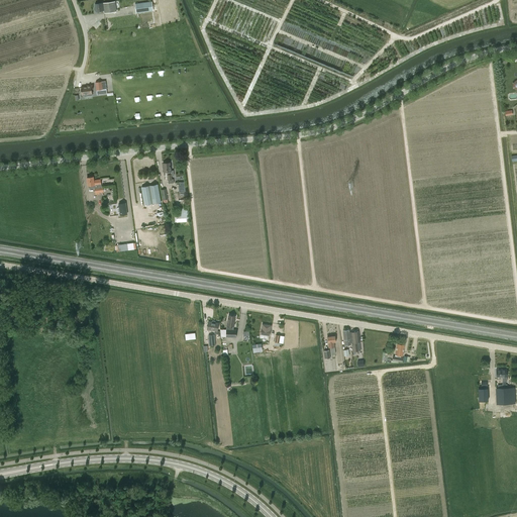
[(96,11),(104,10),(104,13),(117,11),(115,1),(95,4),(95,7),(95,8),(94,8),(95,11),(96,11)]
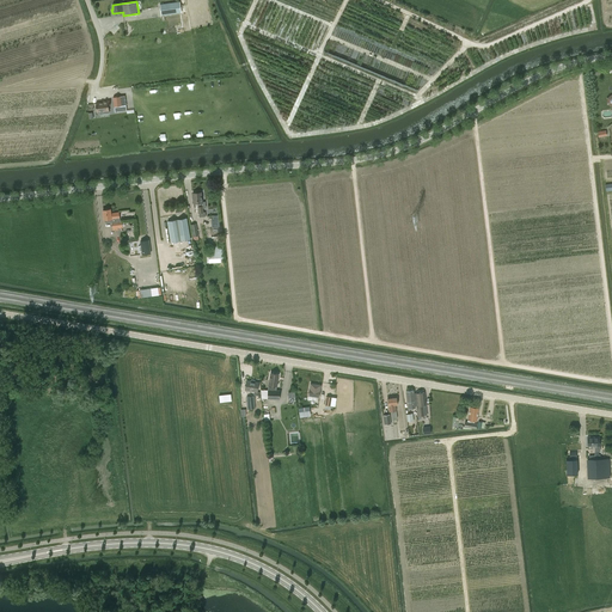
[(181,13),(179,2),(160,5),(161,16),(181,13)]
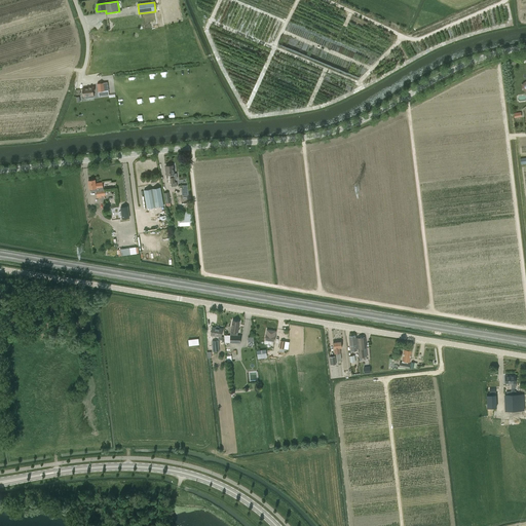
[(367,62),(371,66),(375,62),(371,58),(367,62)]
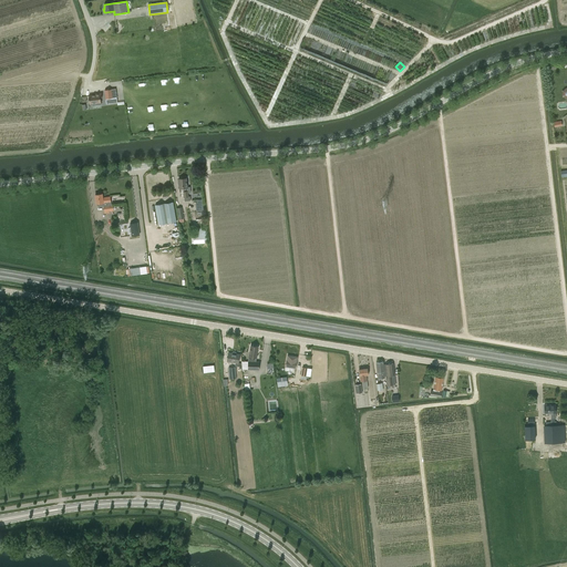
[(105,99),(106,104),(117,103),(117,98),(116,89),(104,90),(105,99)]
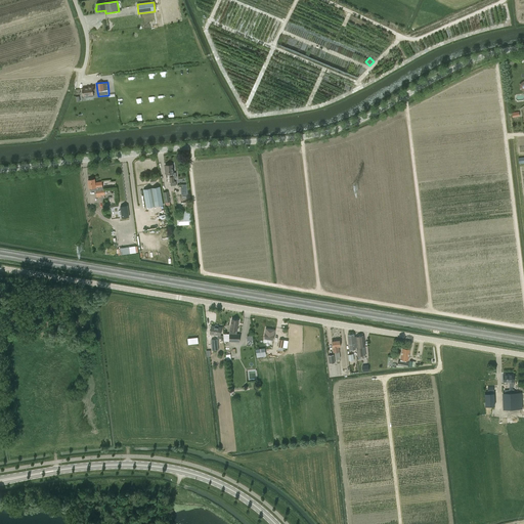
[(85,96),(86,98),(94,97),(93,93),(95,93),(94,86),(88,87),(88,88),(82,89),(83,96),(85,96)]
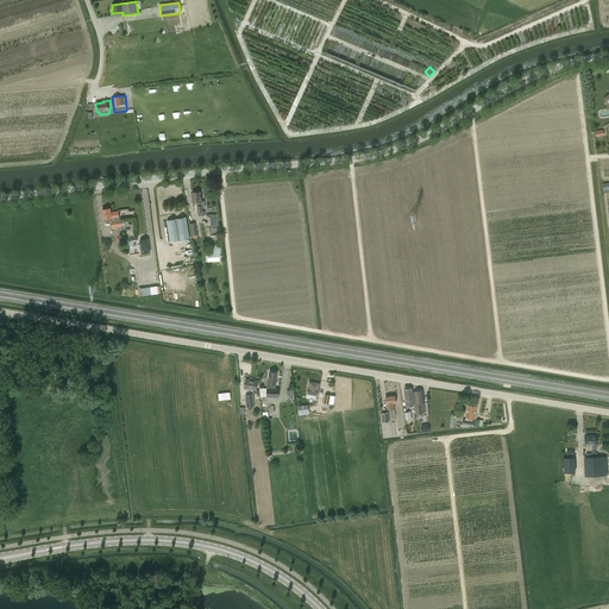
[(201,192),(192,192),(193,202),(196,202),(198,212),(199,217),(205,215),(205,211),(202,212),(202,207),(205,207),(205,201),(201,201),(201,192)]
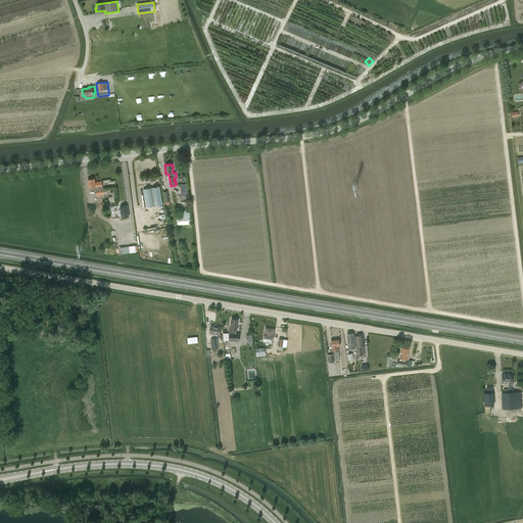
[(104,188),(102,189),(102,181),(95,182),(95,179),(88,180),(89,188),(92,187),(92,190),(95,190),(96,195),(105,194),(104,188)]
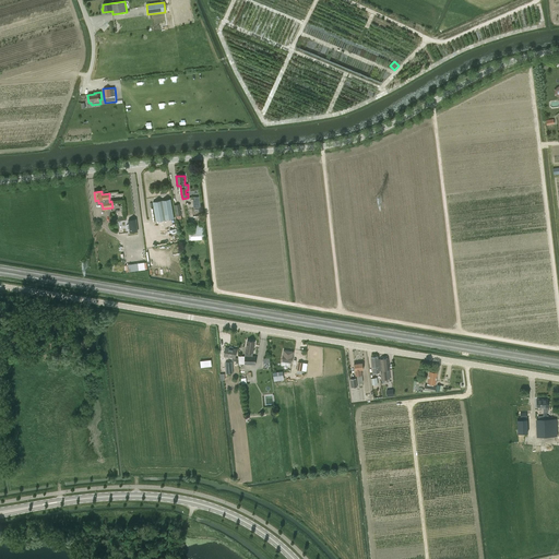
[(153,202),(156,222),(174,218),(170,199),(153,202)]
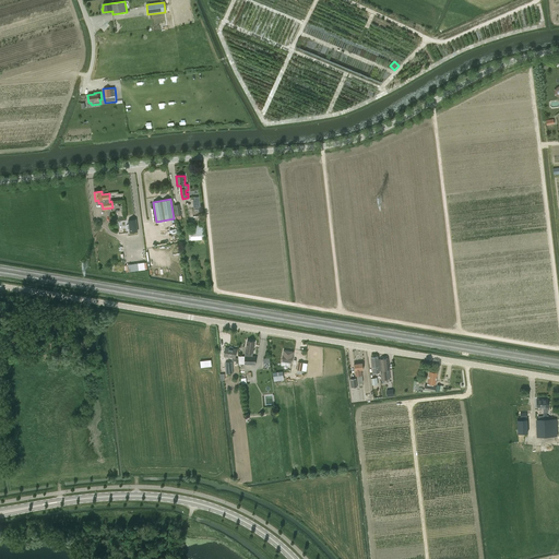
[(138,232),(137,218),(128,219),(130,233),(138,232)]
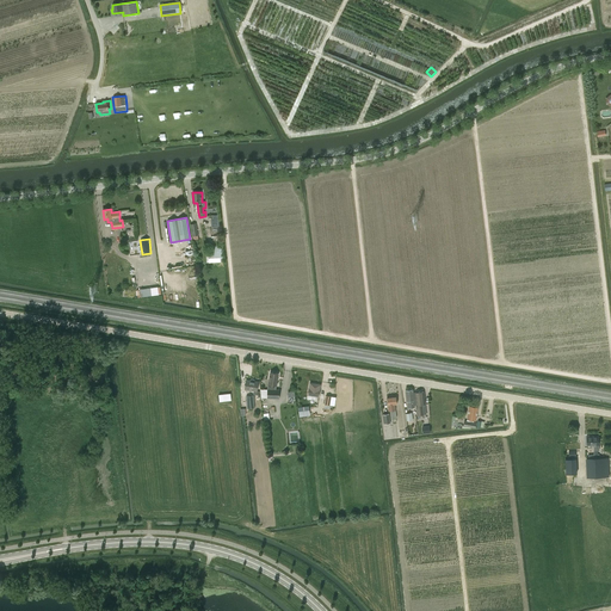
[(209,254),(209,261),(223,261),(223,245),(210,245),(210,254),(209,254)]
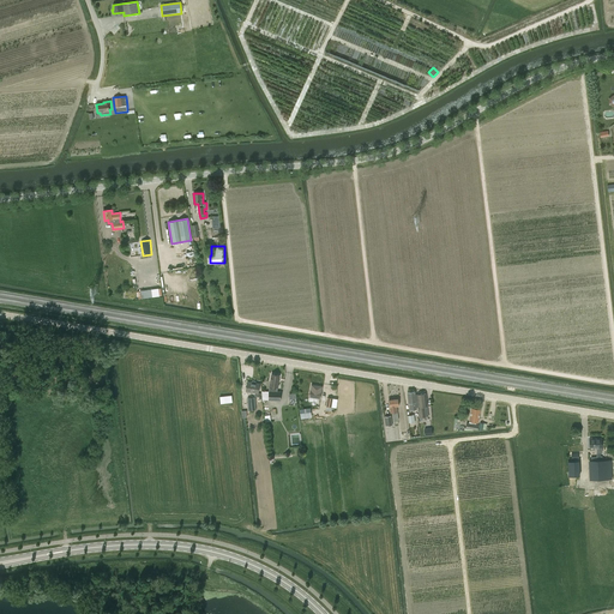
[(269,391),(262,391),(262,399),(269,399),(269,401),(281,401),(281,392),(277,391),(278,387),(280,387),(280,385),(278,384),(280,375),(271,374),(270,386),(269,391)]
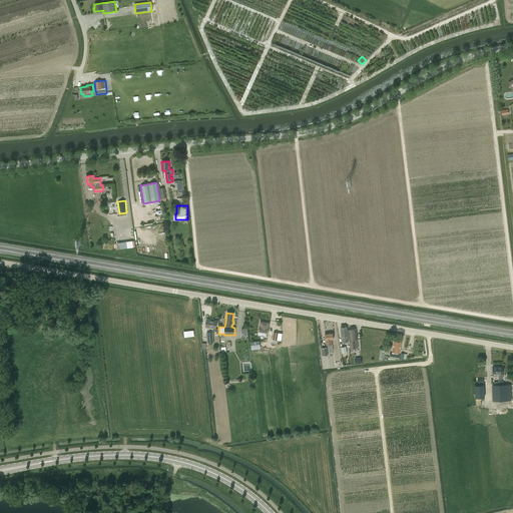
[(210,320),(206,319),(205,327),(213,329),(212,331),(217,332),(218,329),(215,329),(217,321),(213,320),(213,319),(213,318),(211,318),(210,319),(210,320)]
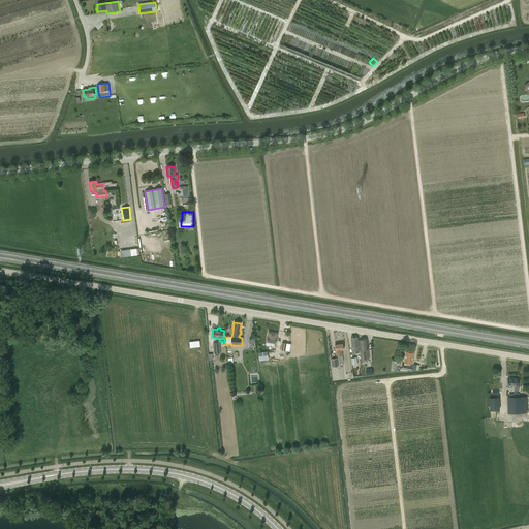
[(277,344),(278,338),(277,338),(278,333),(269,332),(268,336),(267,342),(277,344)]
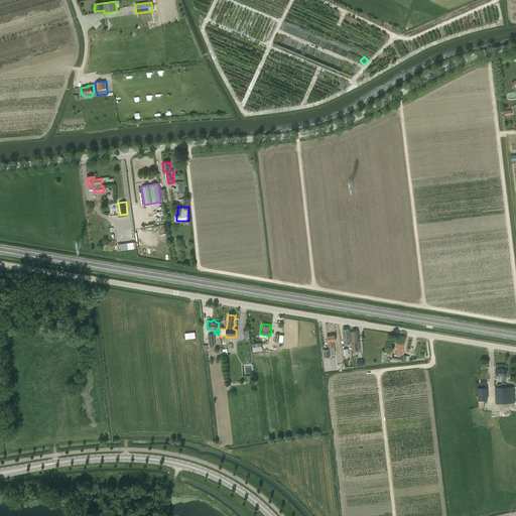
[(359,342),(359,341),(358,331),(350,332),(353,351),(357,350),(356,343),(359,342)]
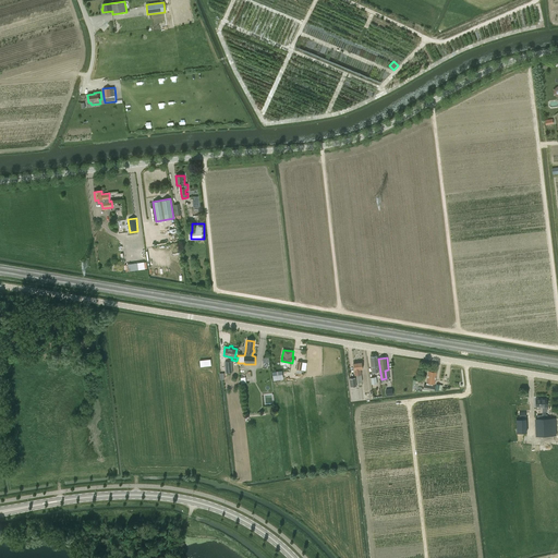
[(354,376),(356,375),(358,383),(362,381),(362,375),(361,375),(361,370),(363,368),(362,362),(353,363),(354,376)]
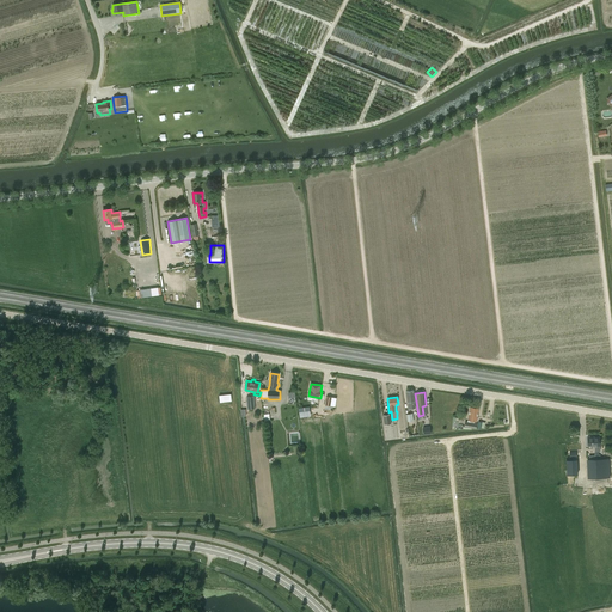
[(310,407),(299,408),(300,417),(311,416),(310,407)]
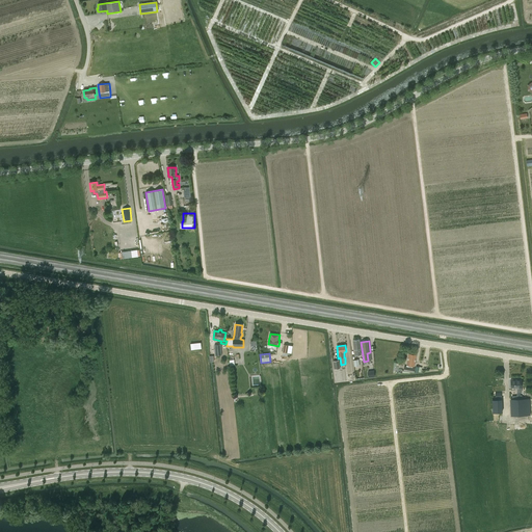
[(413,367),(413,366),(415,367),(417,354),(408,353),(406,365),(406,366),(404,366),(403,371),(414,373),(415,368),(413,367)]
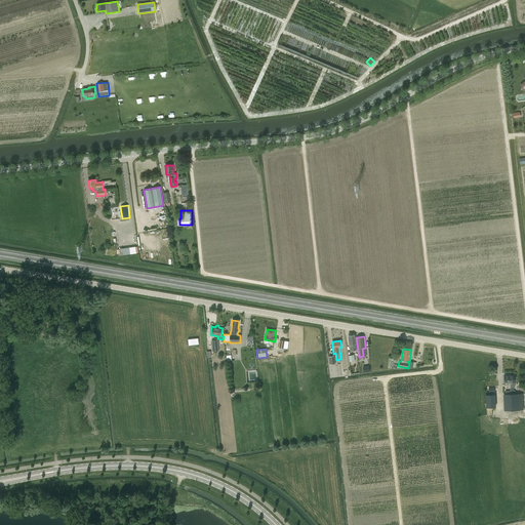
[(511,382),(511,394),(503,394),(503,410),(523,410),(523,394),(514,394),(514,382),(515,382),(515,374),(503,375),(505,381),(505,385),(509,385),(509,382),(511,382)]
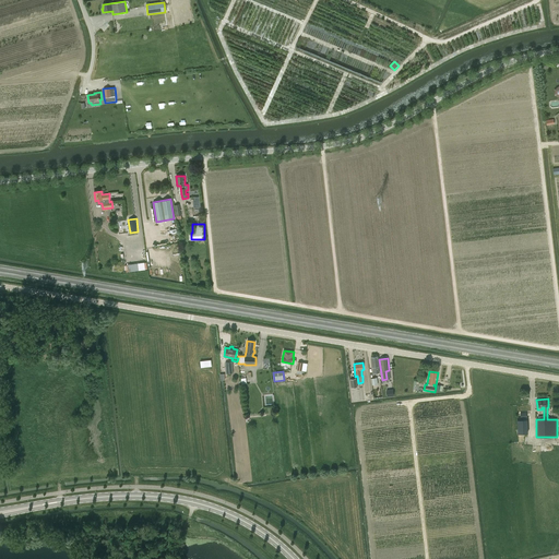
[(527,419),(527,418),(526,413),(520,413),(520,418),(521,418),(521,420),(516,420),(518,433),(528,433),(527,419)]
